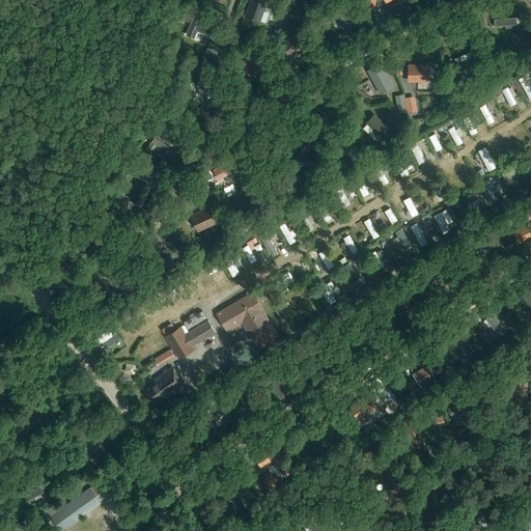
[(254,0),(250,0),(245,17),(260,22),(268,4),(254,0)]
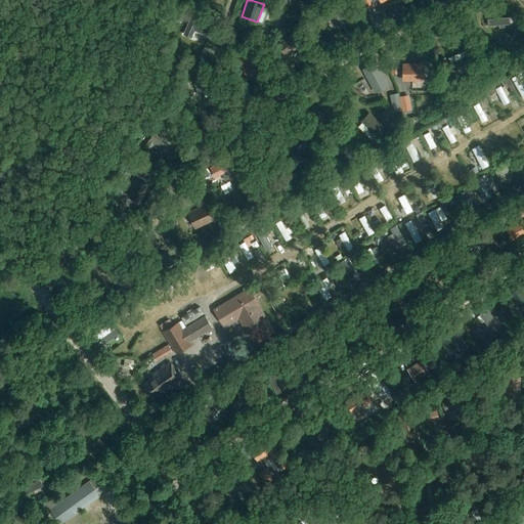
[(340,4),(328,12),(340,29),(352,20),(340,4)]
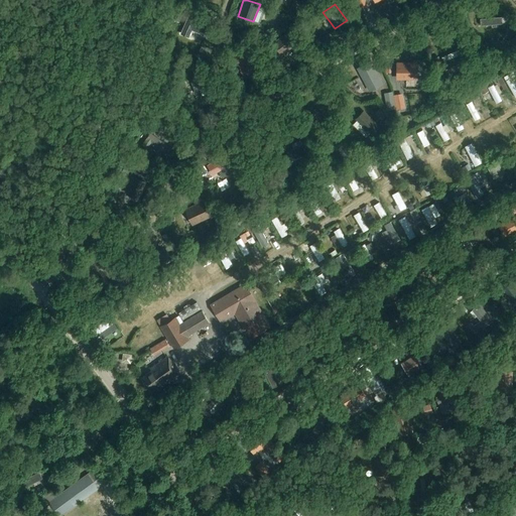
[(203,34),(208,24),(188,16),(180,33),(188,37),(192,30),(203,34)]
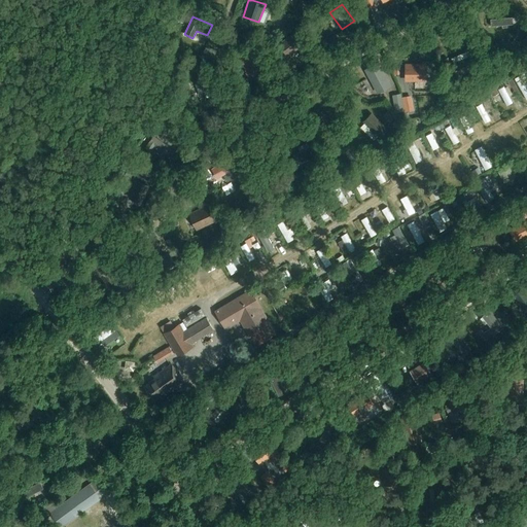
[(511,23),(491,20),(491,19),(489,31),(508,34),(511,24),(511,23)]
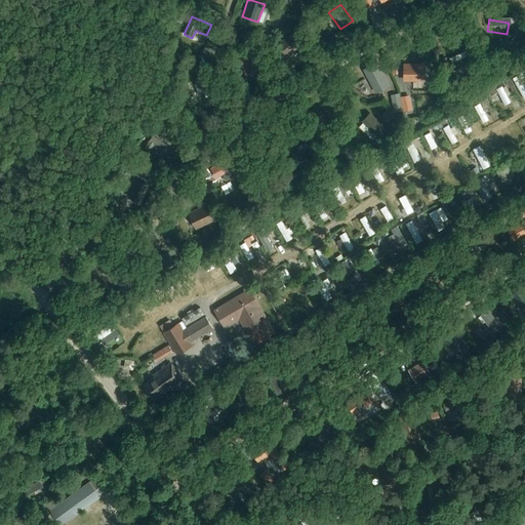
[(293,33),(278,43),(287,55),(301,45),(293,33)]
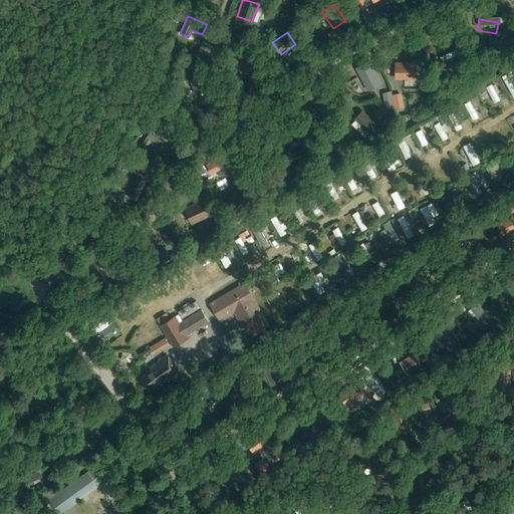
[(252,69),(244,52),(234,56),(241,73),(252,69)]
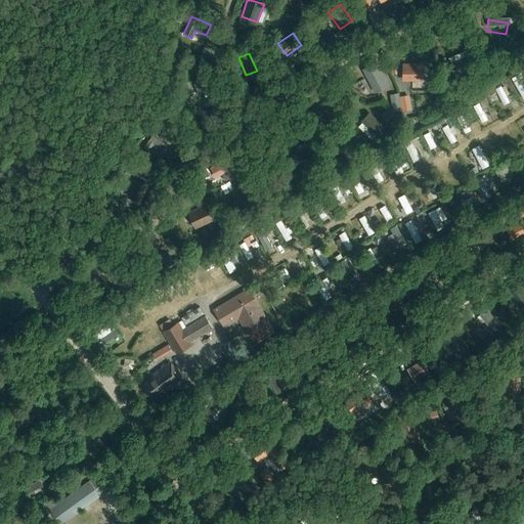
[(470,54),(449,64),(454,76),(475,66),(470,54)]
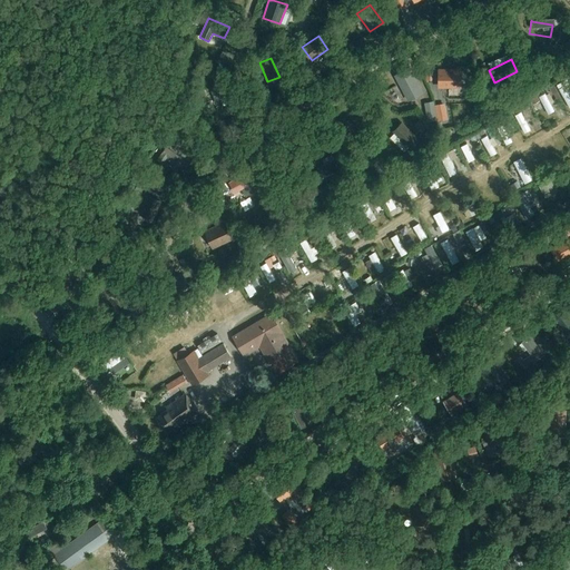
[(479,65),(481,71),(488,69),(484,62),(479,65)]
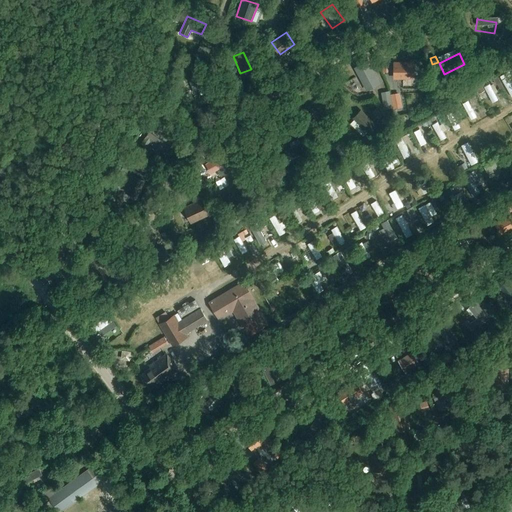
[(366,72),(359,75),(364,84),(366,83),(367,85),(371,83),(373,86),(379,83),(368,61),(362,64),(366,72)]
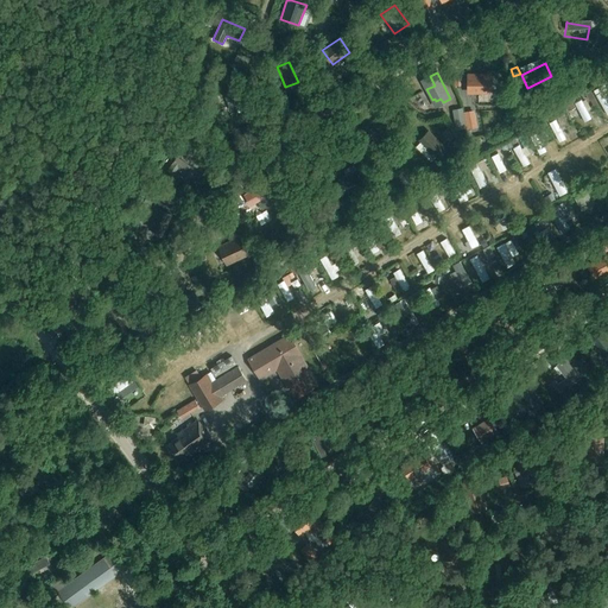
[(467,74),(467,94),(493,93),(493,73),(467,74)]
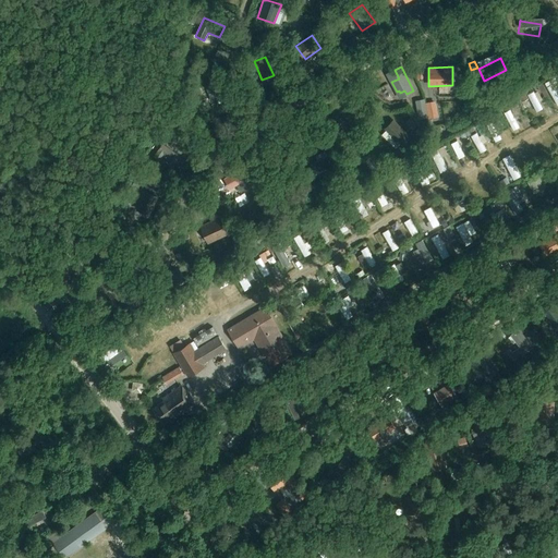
[(557,74),(547,80),(557,105),(557,74)]
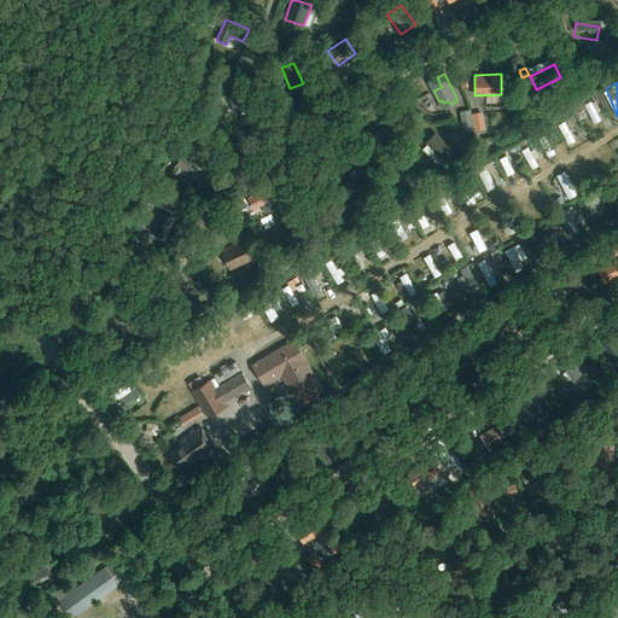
[(240,87),(227,93),(235,112),(249,108),(240,87)]
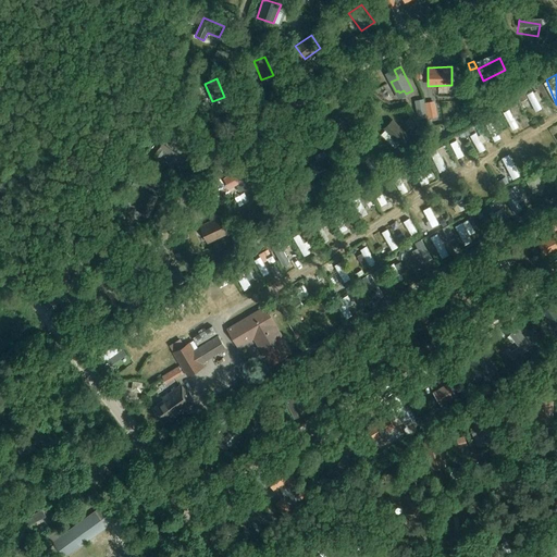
[(388,83),(381,87),(386,98),(394,94),(388,83)]
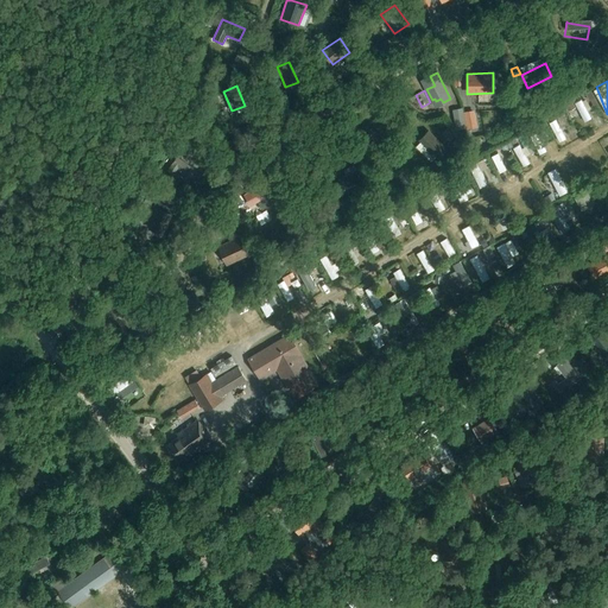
[(586,94),(576,99),(586,121),(595,116),(586,94)]
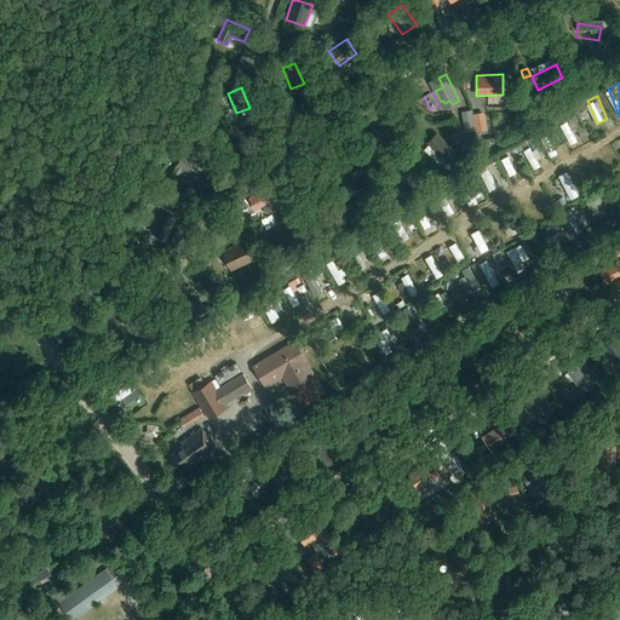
[(222,97),(213,101),(216,107),(224,103),(222,97)]
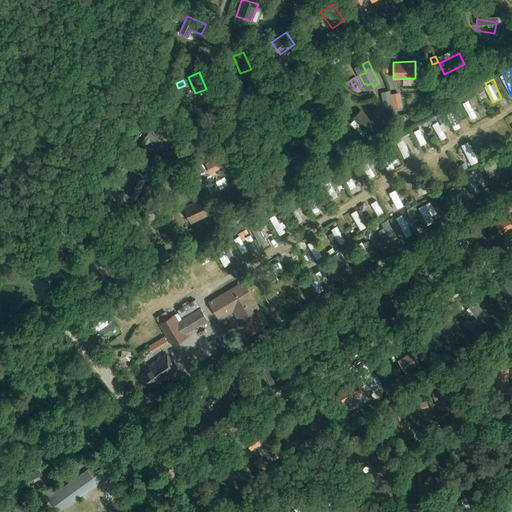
[(482,85),(476,88),(479,94),(485,91),(482,85)]
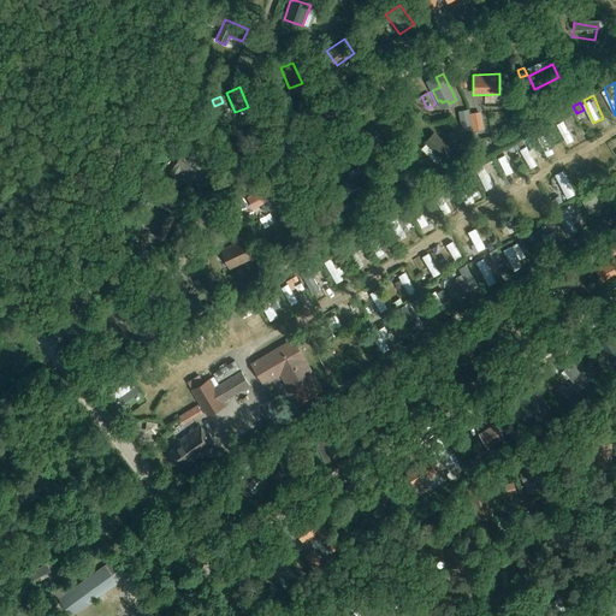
[(469,108),(460,111),(463,131),(473,129),(469,113),(469,108)]
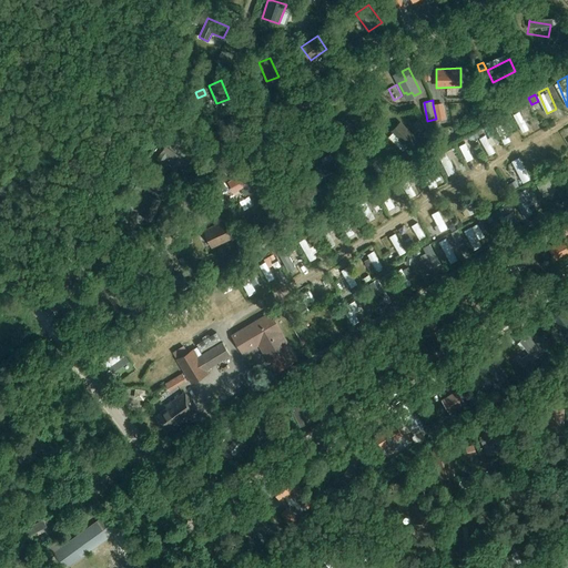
[(446,119),(444,102),(433,104),(436,119),(436,121),(446,119)]
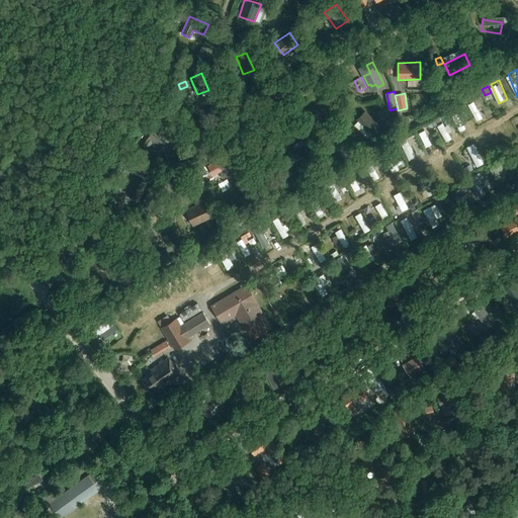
[(478,120),(484,117),(476,100),(470,102),(478,120)]
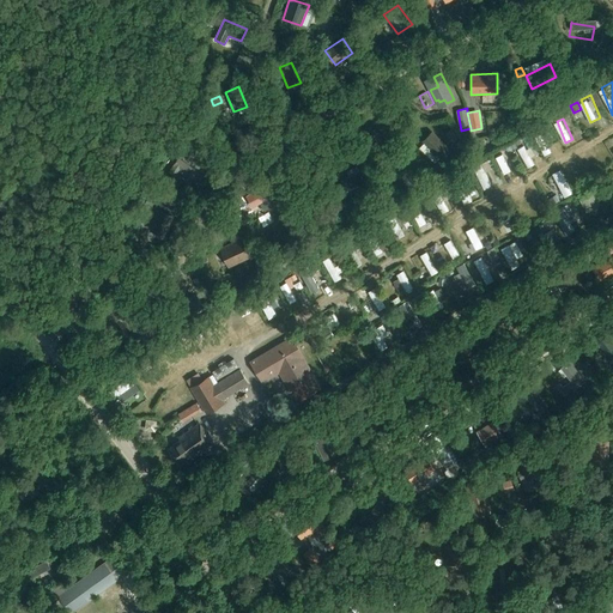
[(396,128),(401,135),(408,131),(404,123),(396,128)]
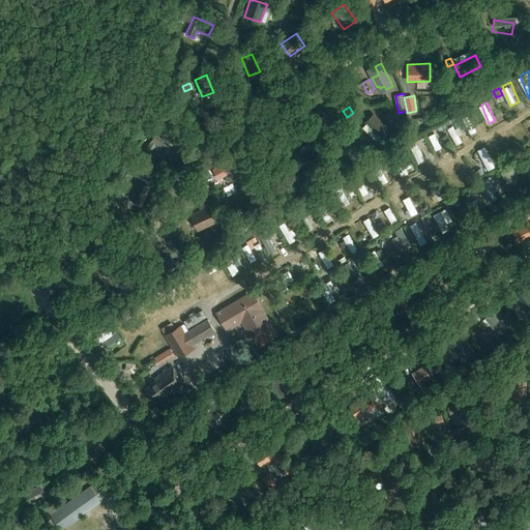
[(374,113),(365,122),(382,138),(390,129),(374,113)]
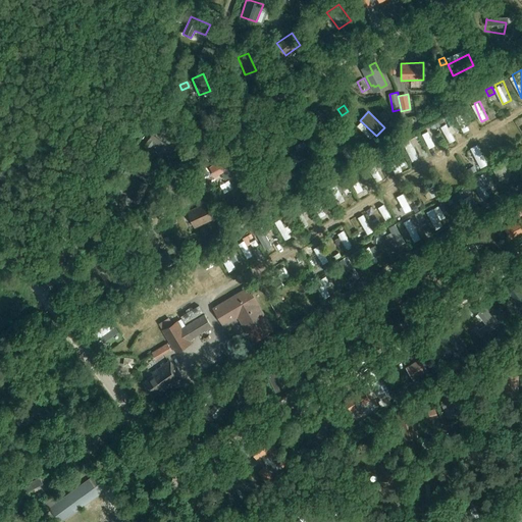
[(444,117),(435,122),(437,127),(440,125),(439,123),(446,120),(444,117)]
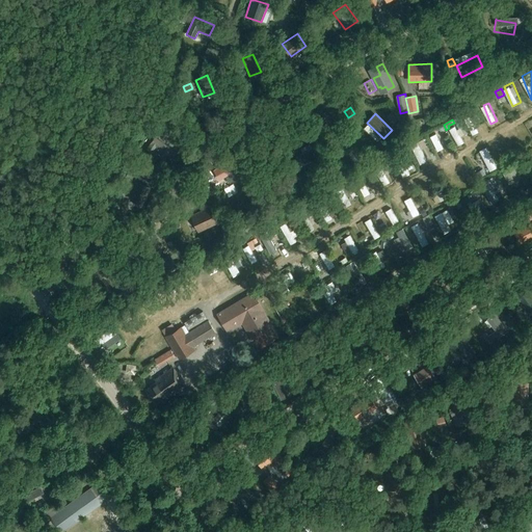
[(157,122),(153,127),(160,132),(164,127),(157,122)]
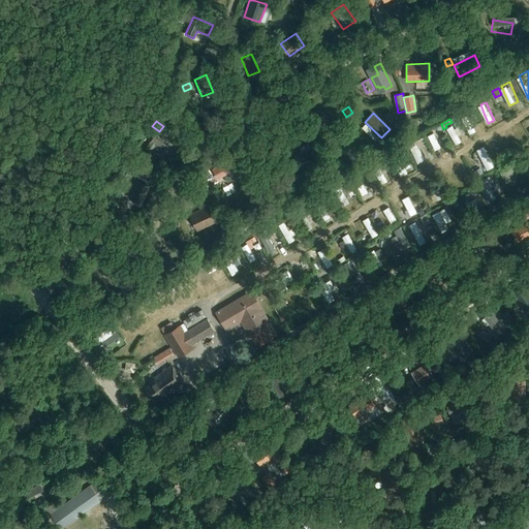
[(397,121),(393,125),(397,130),(401,126),(397,121)]
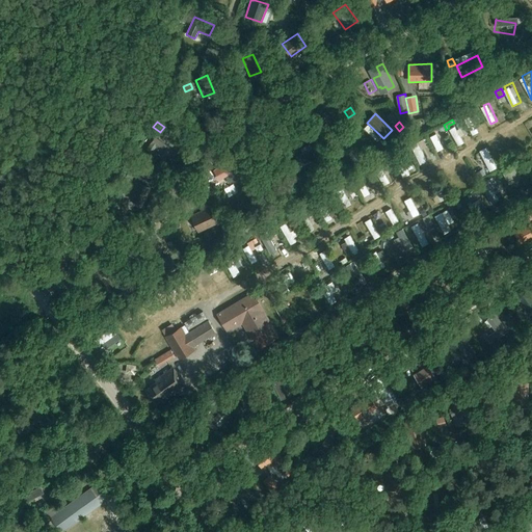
[(156,136),(147,149),(152,153),(156,148),(164,154),(169,147),(156,136)]
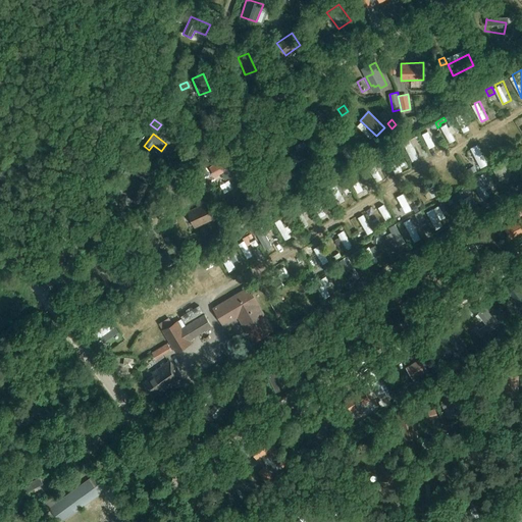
[(400,144),(394,147),(397,152),(402,150),(400,144)]
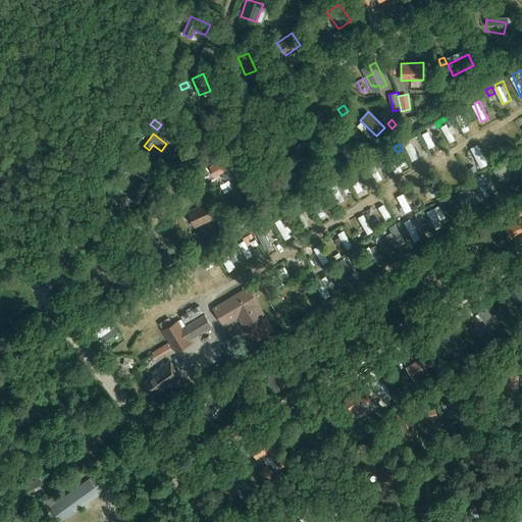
[(480,168),(487,165),(477,145),(471,148),(480,168)]
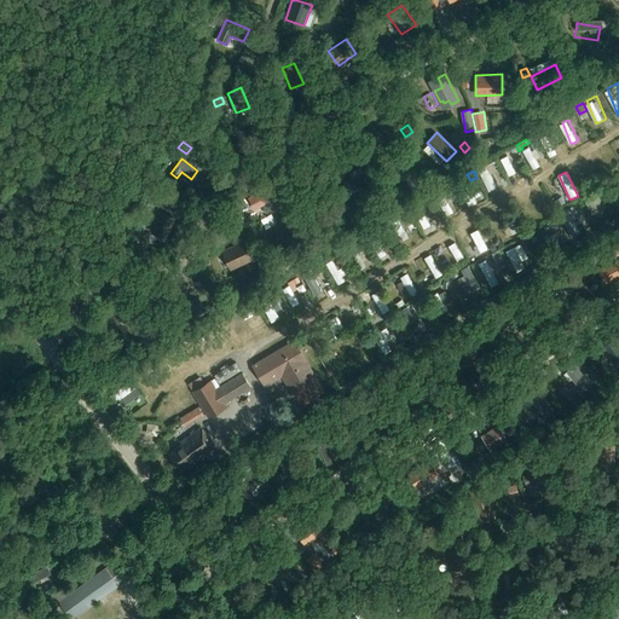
[(343,183),(348,195),(369,185),(363,173),(343,183)]
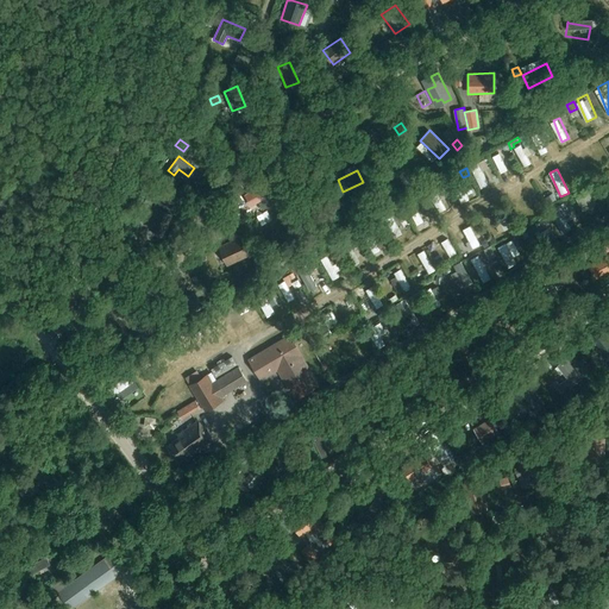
[(594,180),(588,183),(592,193),(598,190),(594,180)]
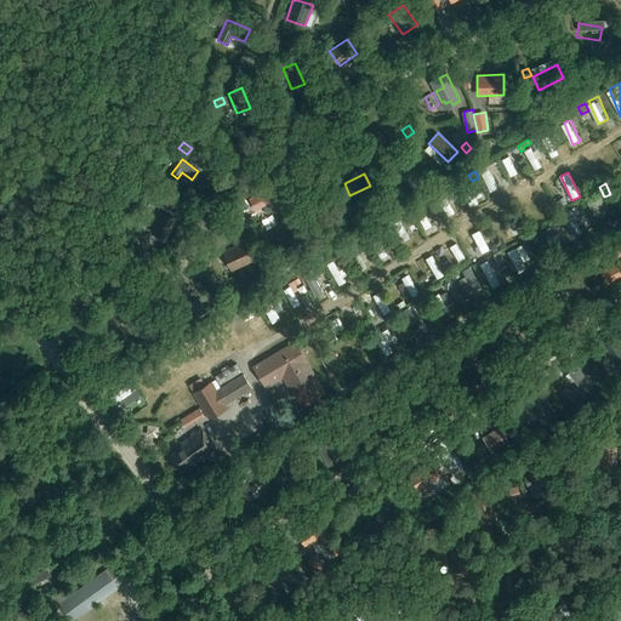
[(473,187),(467,189),(472,204),(478,201),(473,187)]
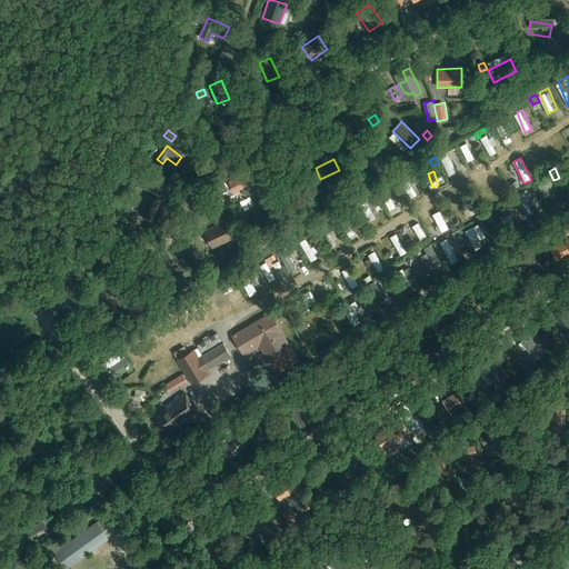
[(228,182),(235,192),(251,183),(246,172),(228,182)]
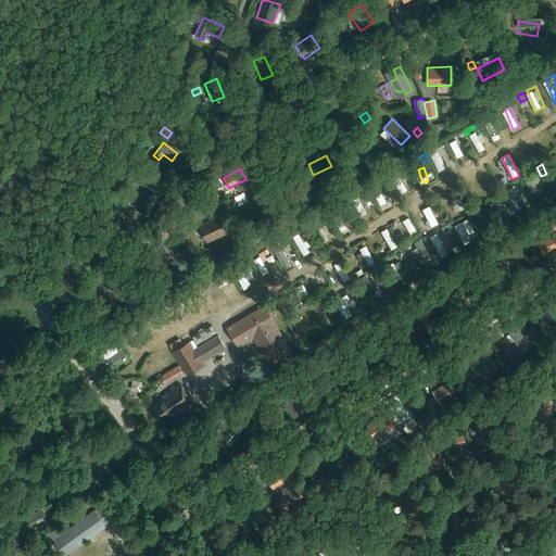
[(535,169),(523,176),(532,193),(544,187),(535,169)]
